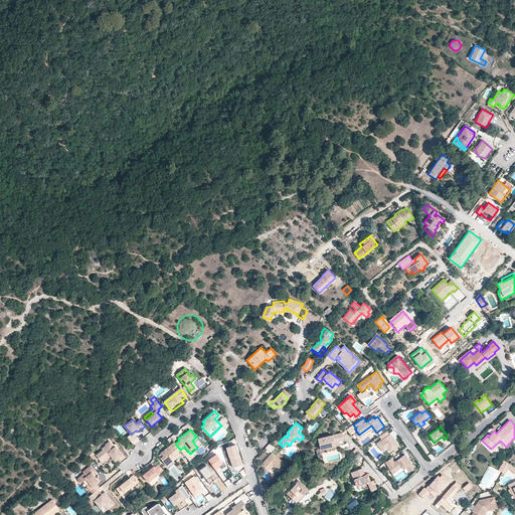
[(377,444),(380,449),(385,446),(387,448),(387,449),(390,452),(398,446),(390,434),(388,435),(386,432),(379,437),(382,440),(377,444)]
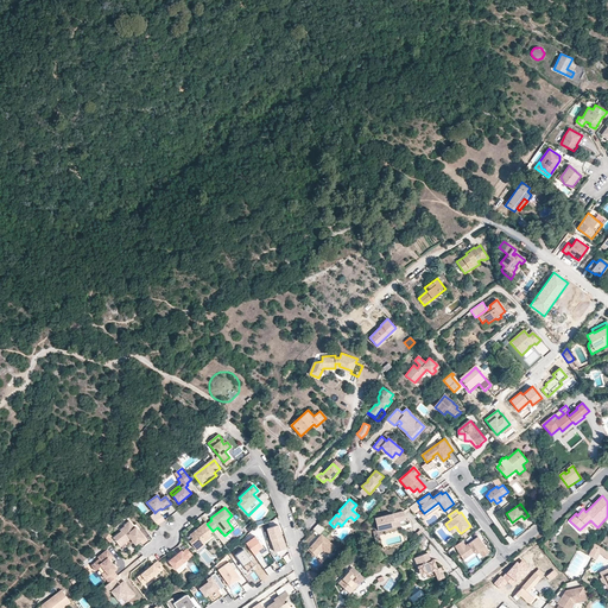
[(165,520),(159,513),(157,511),(154,513),(154,512),(150,515),(158,525),(165,520)]
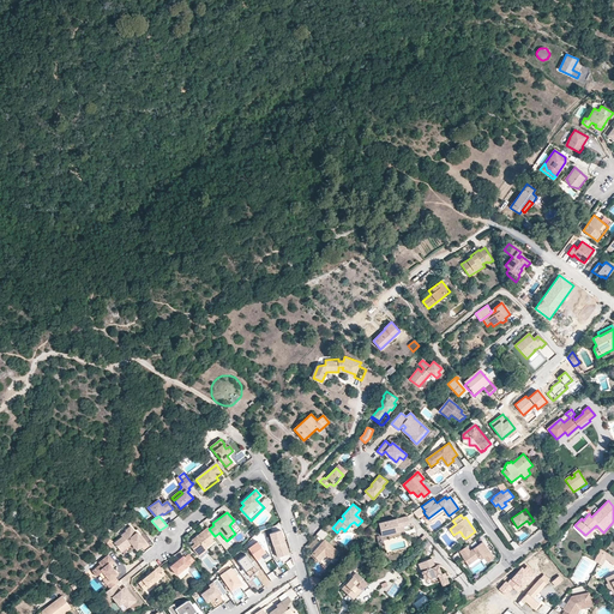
[(408,516),(379,524),(383,536),(411,528),(408,516)]
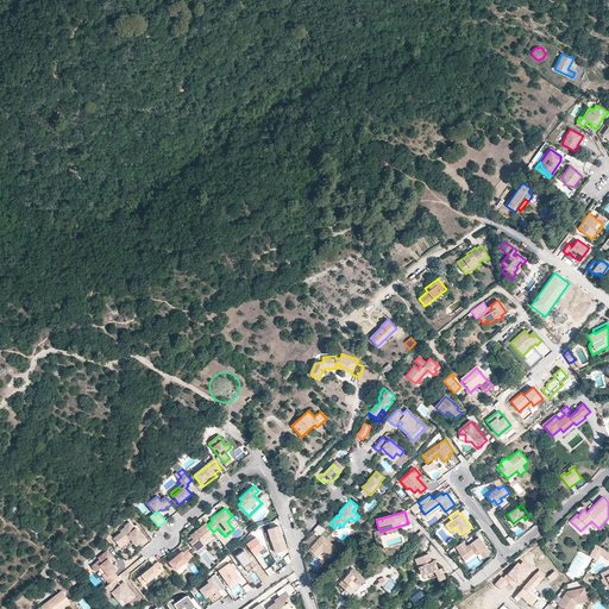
[(239,526),(232,516),(227,521),(233,529),(239,526)]
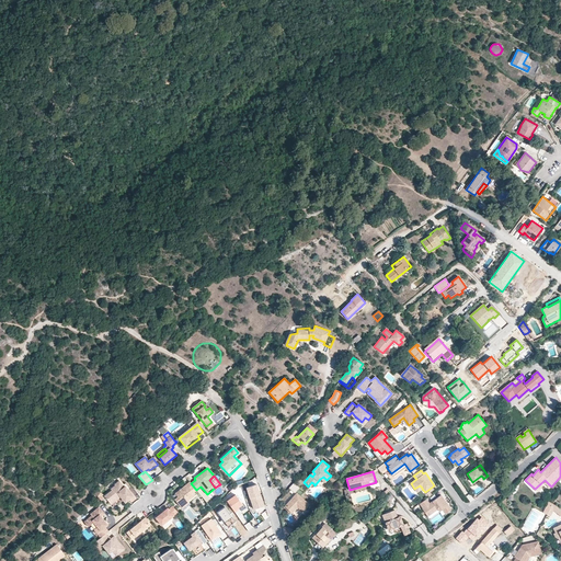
[(551,487),(545,480),(535,489),(537,491),(545,483),(549,488),(551,487)]
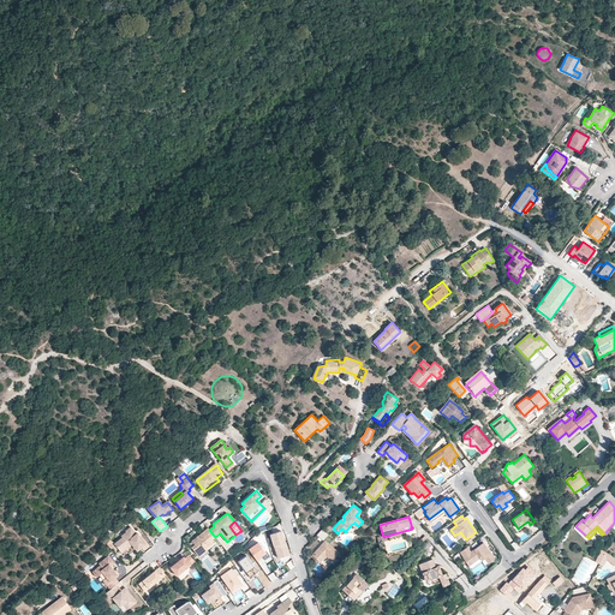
[(137,535),(131,527),(126,531),(126,532),(121,536),(123,537),(114,544),(118,548),(119,550),(125,545),(127,549),(132,544),(137,550),(145,543),(138,533),(137,535)]
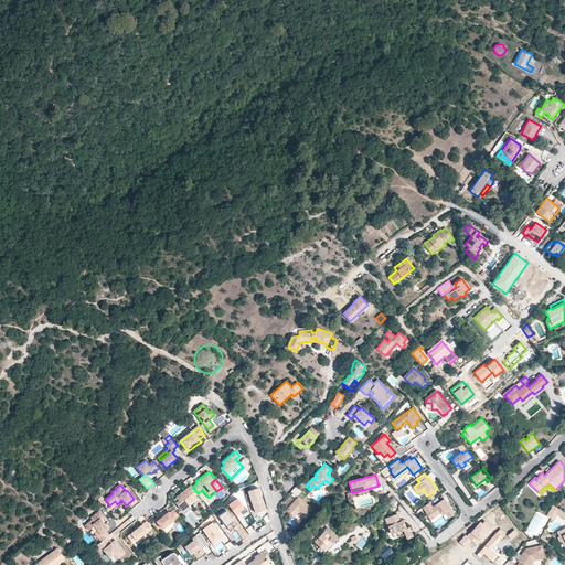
[(191,486),(177,497),(179,500),(176,503),(183,512),(191,505),(190,504),(196,499),(194,497),(198,493),(192,487),(191,486)]
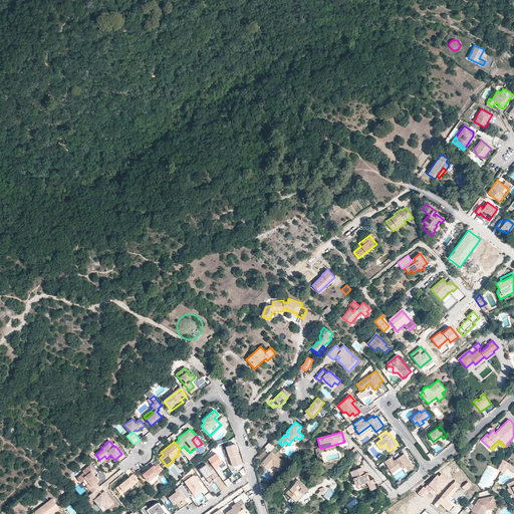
[(236,444),(226,447),(232,466),(242,463),(236,444)]
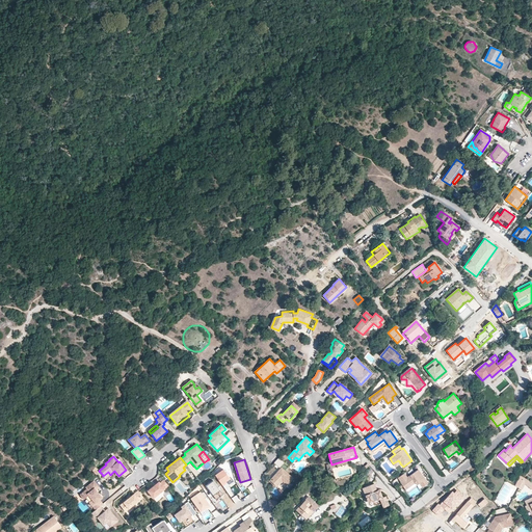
[(293,478),(282,468),(275,474),(276,475),(275,476),(274,475),(270,480),(276,486),(282,480),(287,485),(293,478)]
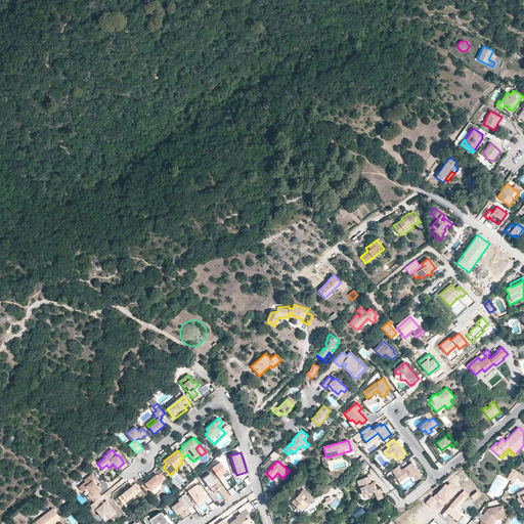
[(220,462),(212,468),(219,478),(227,472),(220,462)]
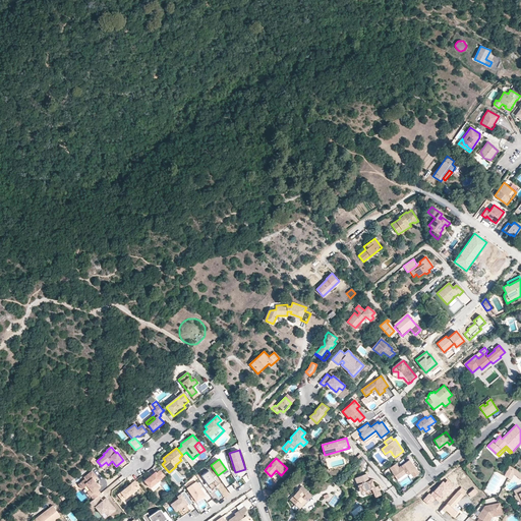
[(419,473),(409,460),(399,467),(396,463),(390,468),(393,472),(392,472),(397,479),(398,478),(399,478),(406,472),(408,474),(410,473),(413,477),(419,473)]
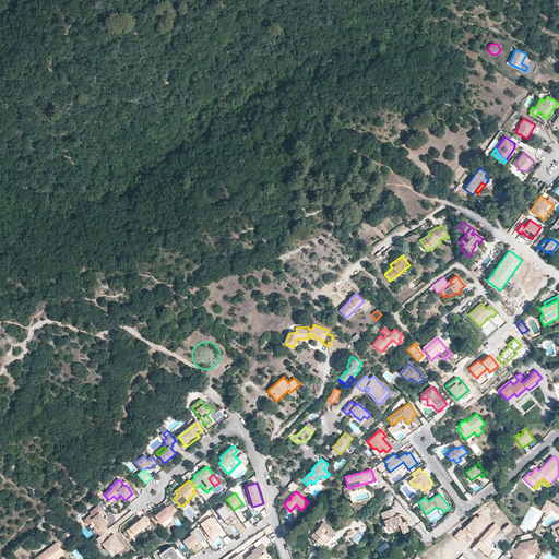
[(545,512),(550,501),(547,499),(540,511),(545,512)]
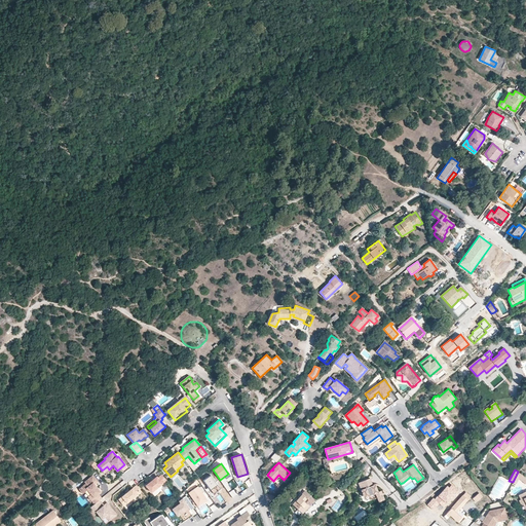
[(519,479),(521,475),(518,472),(513,482),(516,484),(519,479)]
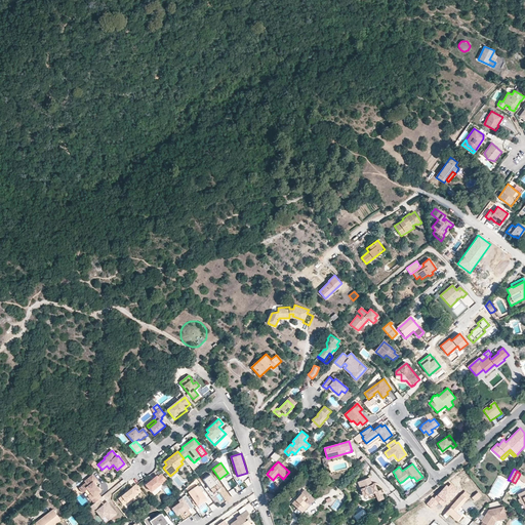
[(218,486),(209,472),(202,477),(209,486),(205,489),(210,496),(218,491),(216,487),(218,486)]
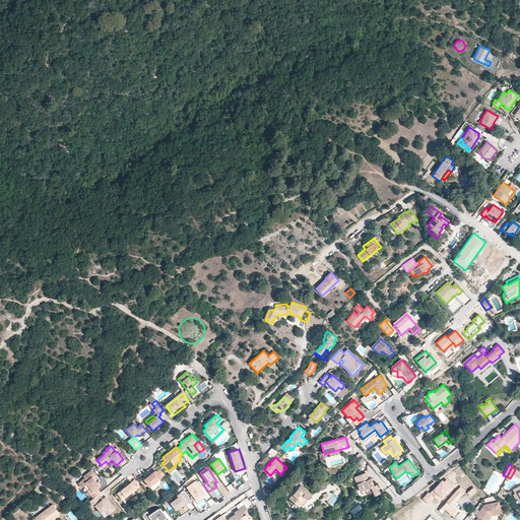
[(165,475),(160,469),(156,472),(155,471),(144,479),(149,486),(165,475)]
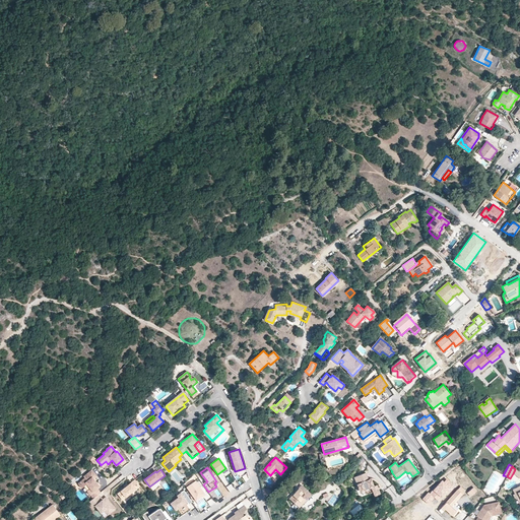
[(101,486),(94,479),(98,476),(91,470),(83,476),(85,477),(78,483),(81,488),(84,486),(87,491),(90,495),(91,494),(94,497),(99,495),(101,493),(98,489),(101,486)]
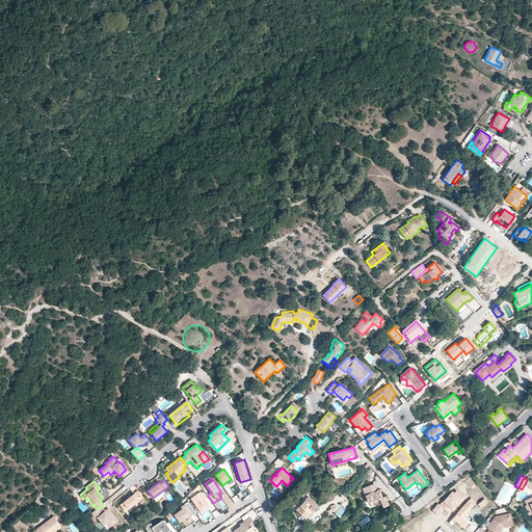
[(378,494),(377,490),(376,490),(374,484),(362,488),(367,501),(371,503),(373,502),(379,499),(381,504),(388,502),(386,497),(382,498),(380,493),(378,494)]
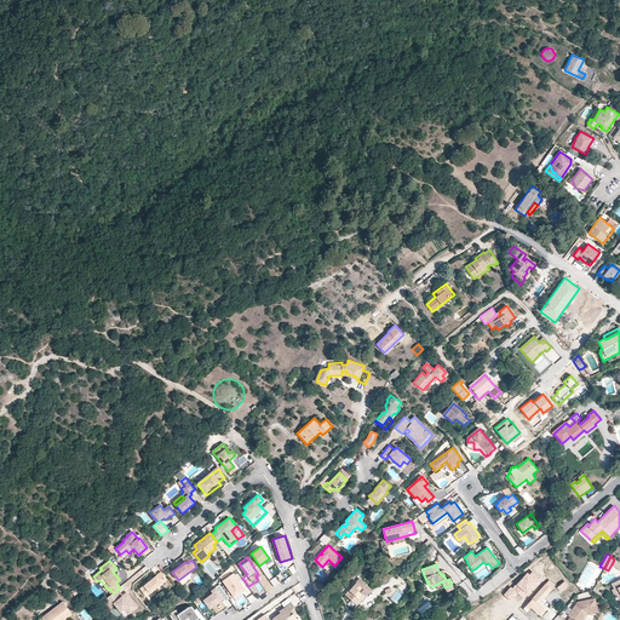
[(511,586),(504,595),(511,601),(518,593),(523,598),(541,578),(533,570),(529,574),(527,572),(512,589),(511,586)]
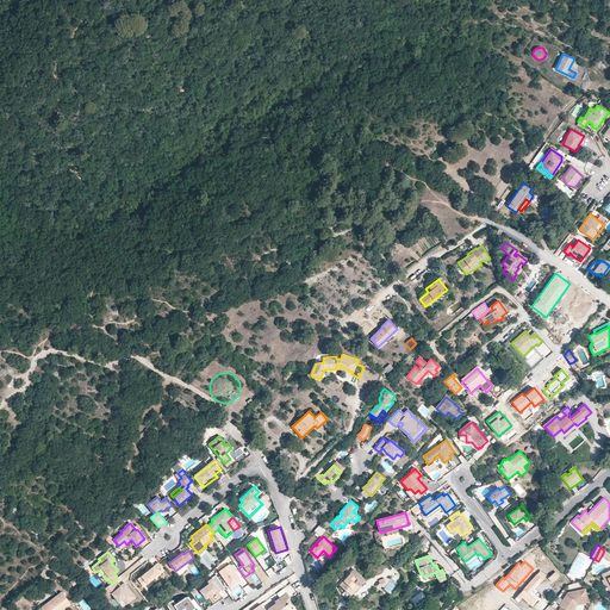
[(165,570),(159,562),(149,571),(150,572),(148,573),(147,572),(137,579),(143,586),(165,570)]
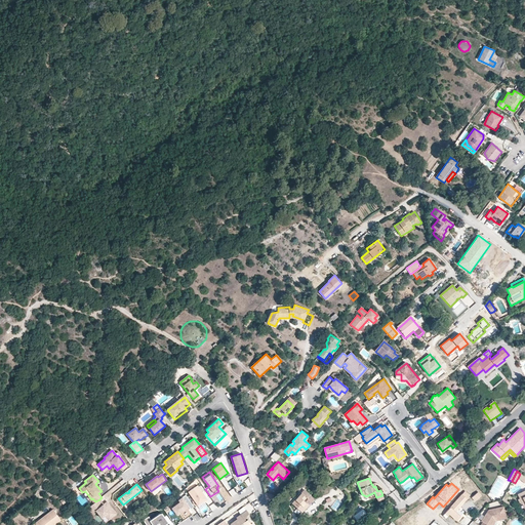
[(198,486),(189,493),(199,508),(205,503),(208,501),(198,486)]
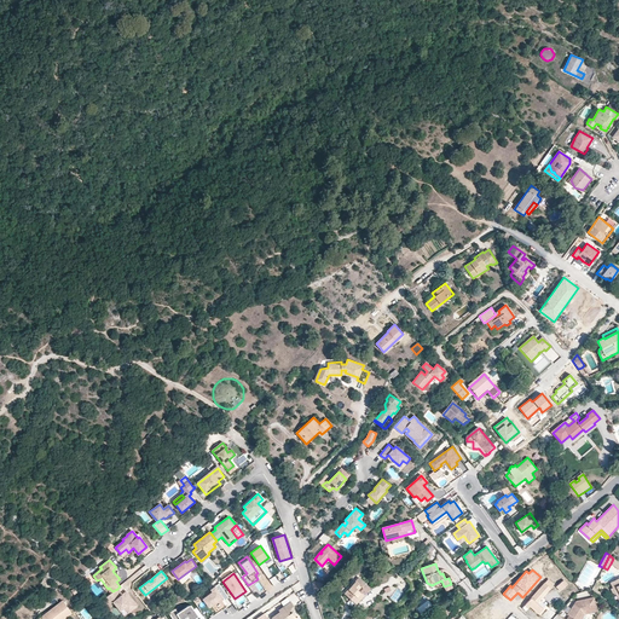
[(356,603),(370,588),(358,577),(343,594),(356,603)]
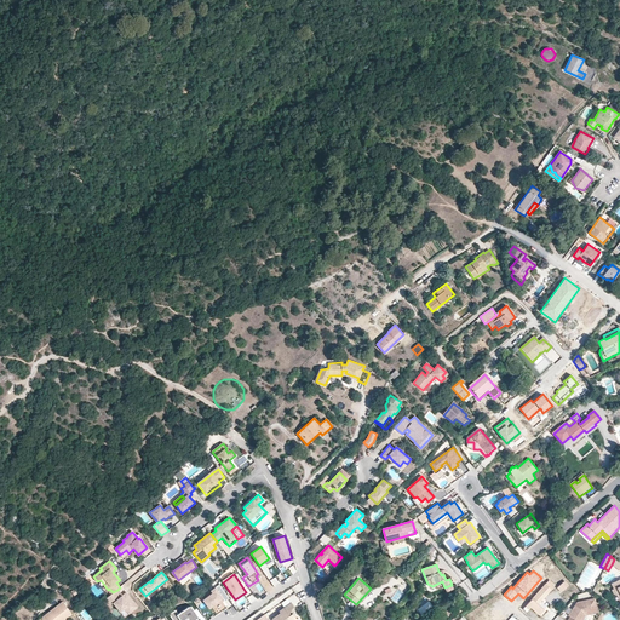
[(538,604),(555,585),(549,580),(526,606),(529,609),(530,607),(540,614),(544,609),(538,604)]
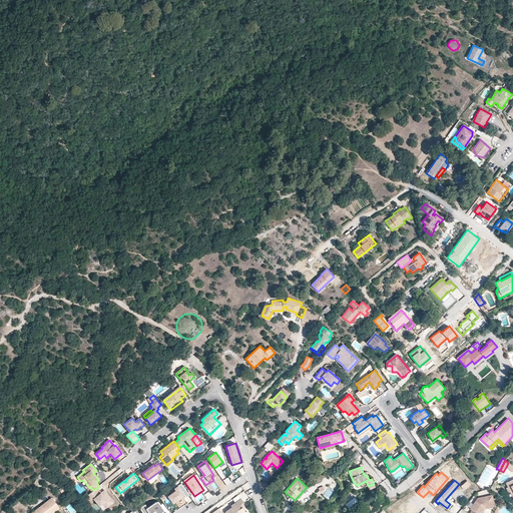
[(464,490),(470,485),(467,481),(461,486),(464,490)]
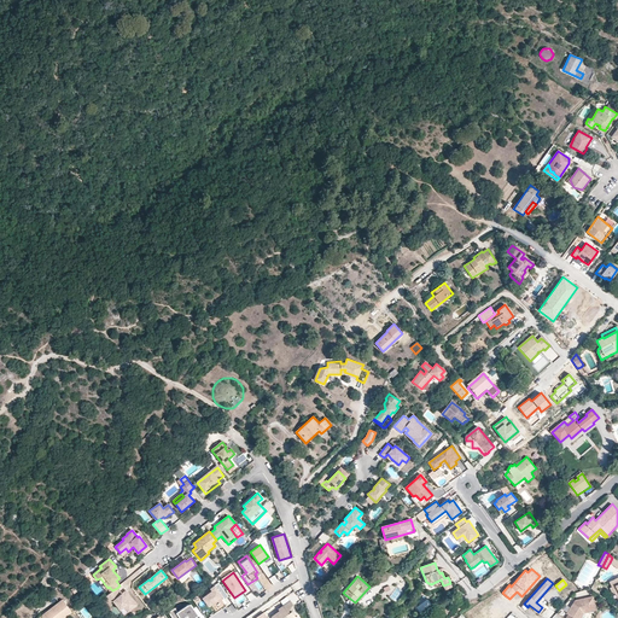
[(213,594),(204,600),(210,608),(223,599),(225,601),(228,598),(219,584),(210,590),(213,594)]
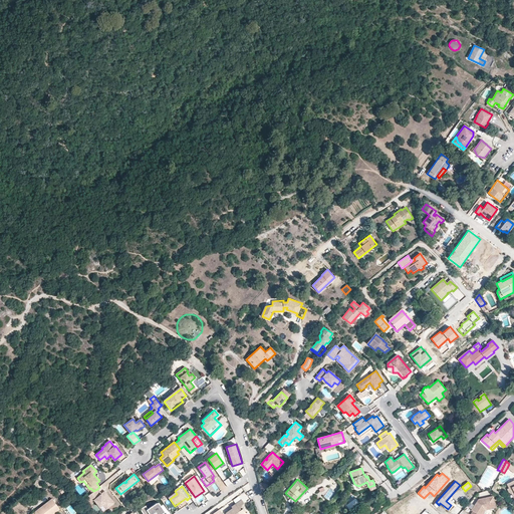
[(94,500),(96,503),(100,501),(103,505),(106,509),(114,503),(106,492),(105,493),(103,493),(103,492),(101,494),(97,489),(93,491),(87,496),(91,502),(94,500)]
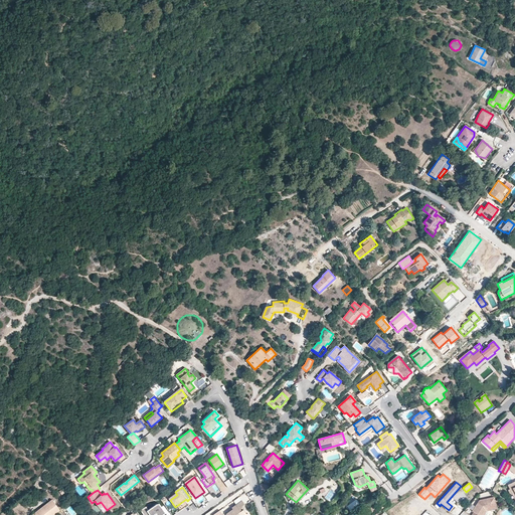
[(497,508),(494,497),(479,500),(472,511),(473,512),(471,514),(483,514),(488,508),(491,510),(497,508)]
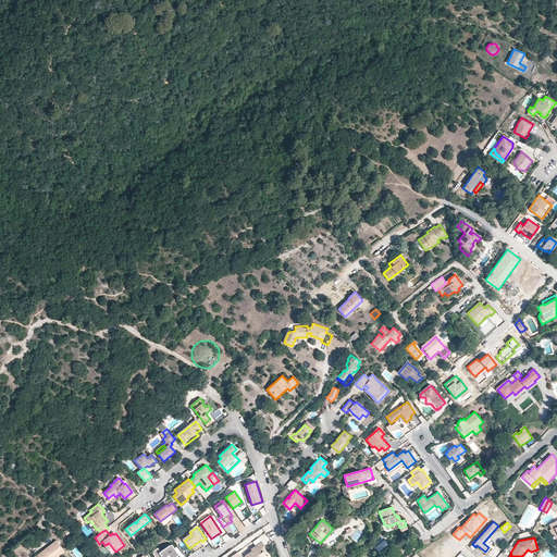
[(65,552),(57,540),(33,556),(57,556),(60,555),(65,552)]
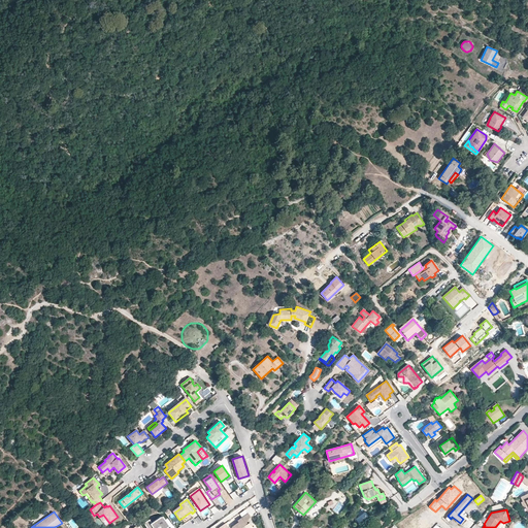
[(253,527),(249,522),(248,523),(246,522),(248,521),(248,520),(251,517),(248,513),(237,520),(238,522),(232,527),(253,527)]
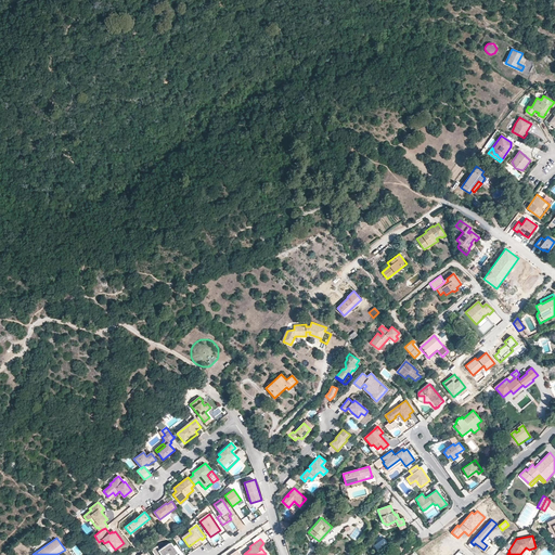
[(157,547),(152,551),(154,554),(179,554),(172,545),(169,545),(160,552),(157,547)]
